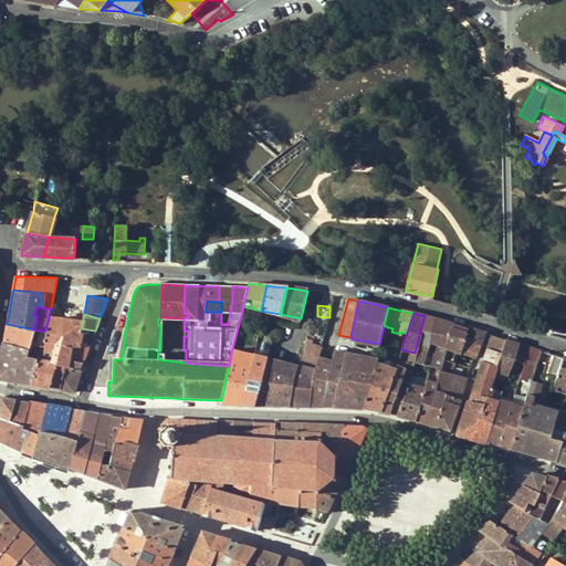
[(430,343),(432,333),(435,318),(432,318),(425,315),(415,353),(412,362),(413,363),(423,364),(430,343)]
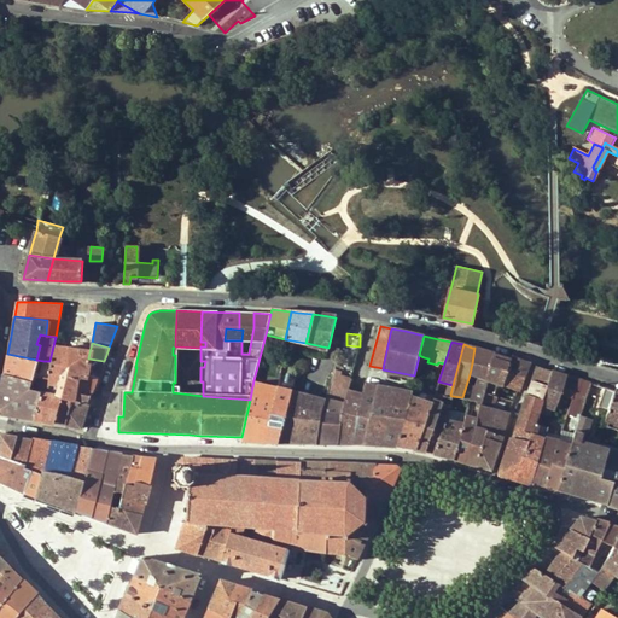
[(50,361),(46,377),(34,420),(44,421),(53,424),(63,390),(69,373),(85,375),(88,359),(89,353),(53,347),(50,361)]
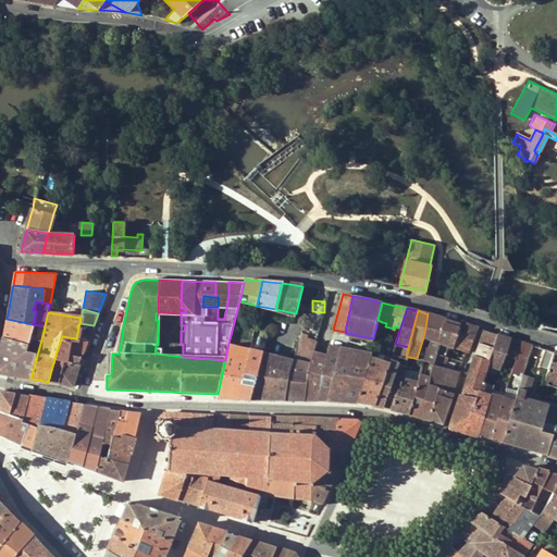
[(446,319),(433,316),(429,339),(438,343),(446,319)]
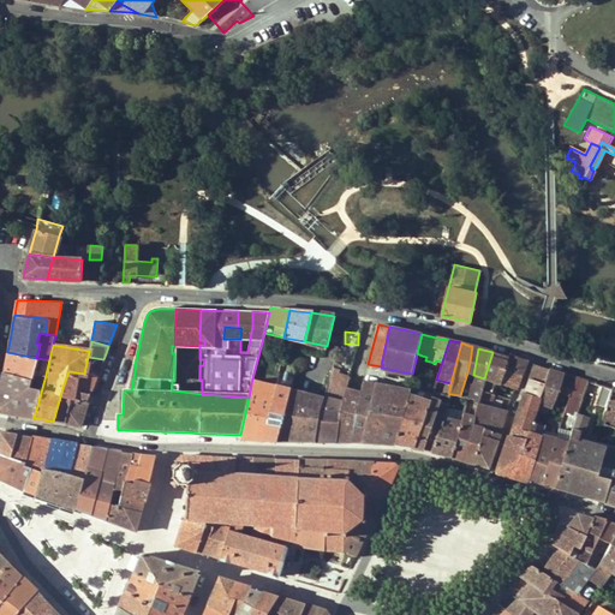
[(31,378),(33,371),(34,369),(36,358),(7,352),(6,362),(4,372),(31,378)]
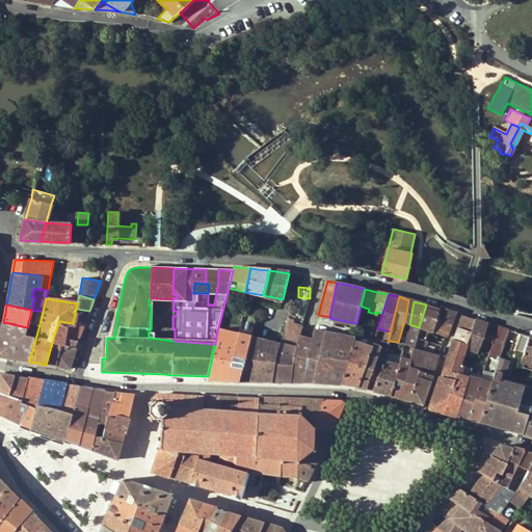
[(426,329),(430,317),(436,319),(440,310),(432,307),(426,304),(419,327),(421,327),(426,329)]
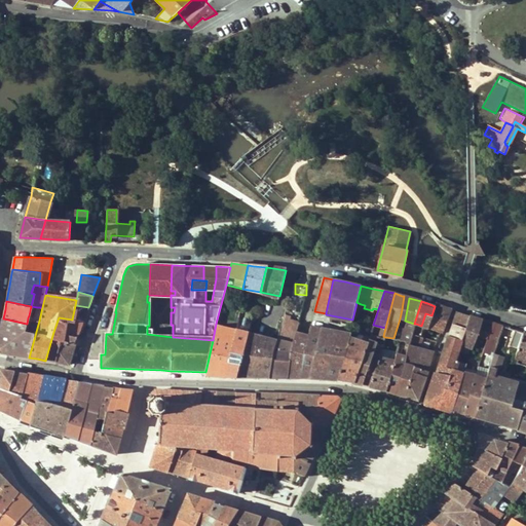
[(85,314),(88,307),(75,305),(72,320),(83,322),(85,314)]
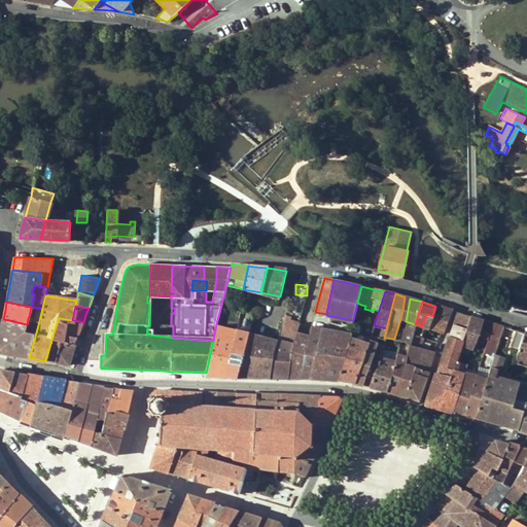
[(435,307),(432,316),(447,320),(450,311),(443,308),(436,306),(435,307)]
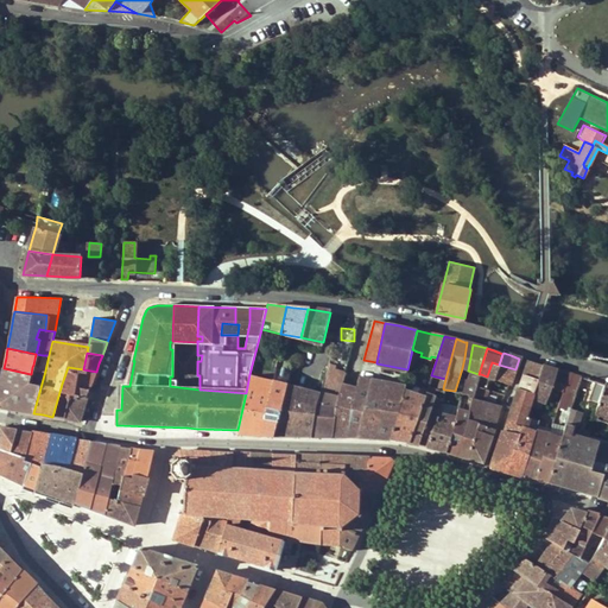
[(334,366),(343,368),(347,358),(337,355),(334,366)]
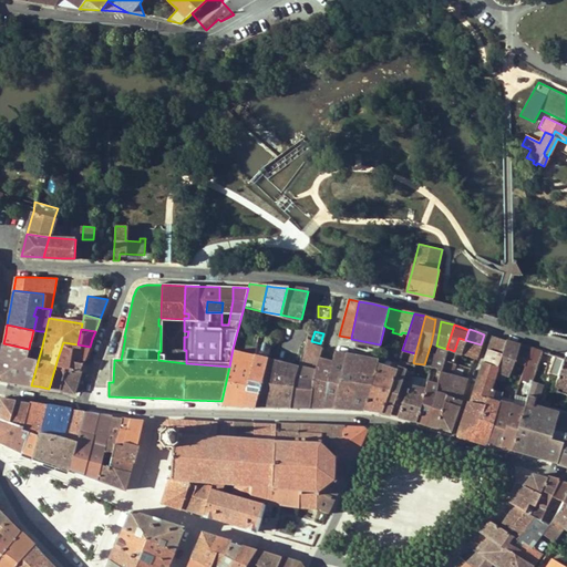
[(490,349),(503,352),(506,341),(498,338),(493,337),(490,349)]
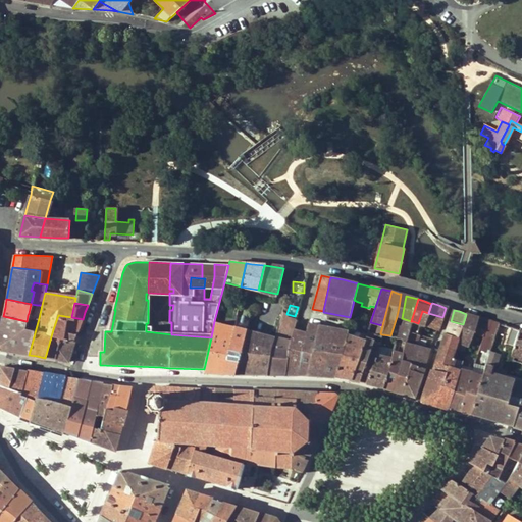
[(438,330),(442,317),(428,313),(422,311),(418,323),(419,323),(438,330)]
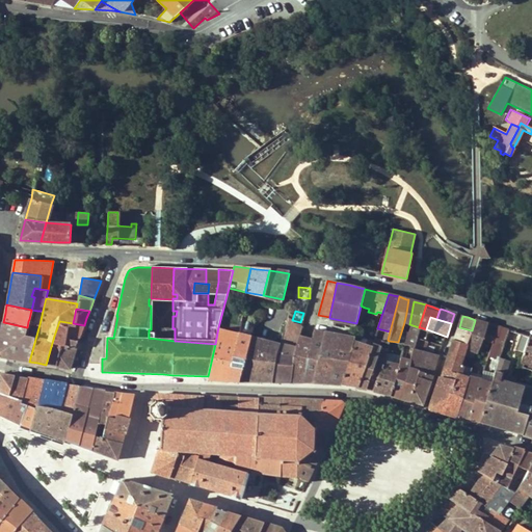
[(468,344),(467,348),(479,351),(483,339),(488,324),(482,322),(475,320),(472,330),(468,344)]
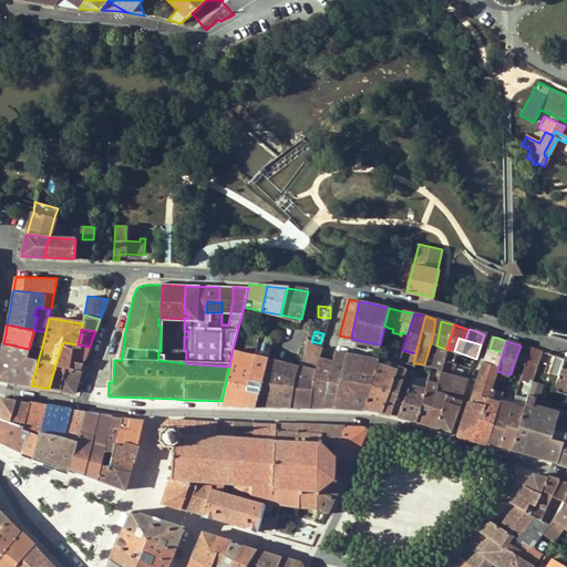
[(0,359),(0,380),(31,385),(42,346),(37,344),(30,342),(29,349),(3,343),(0,359)]
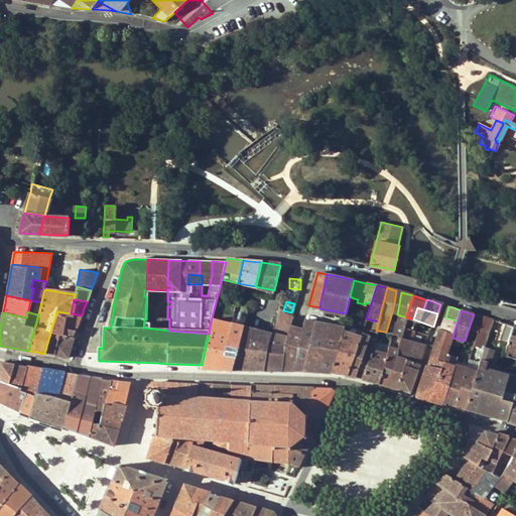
[(79,323),(82,315),(71,313),(57,311),(52,326),(76,331),(79,323)]
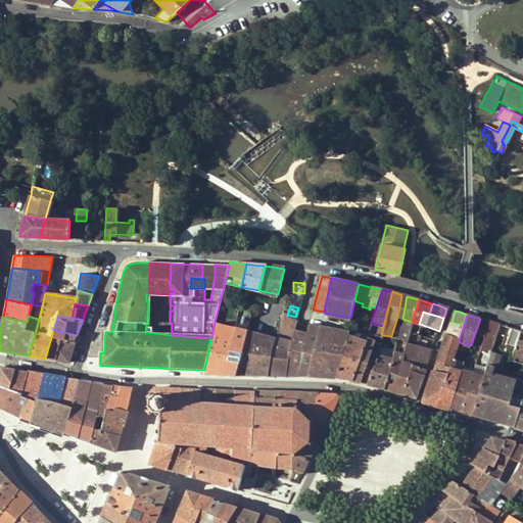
[(234,327),(225,374),(230,375),(235,375),(247,331),(250,319),(236,316),(234,327)]
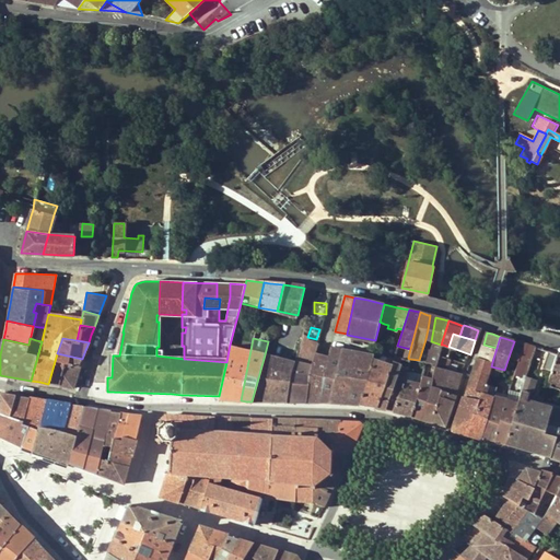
[(314,356),(317,342),(302,338),(294,362),(311,366),(314,358),(314,356)]
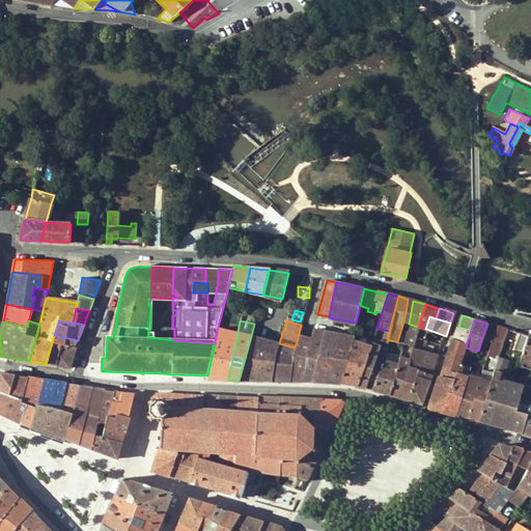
[(418,327),(409,324),(403,322),(397,341),(403,344),(414,347),(420,327),(418,327)]
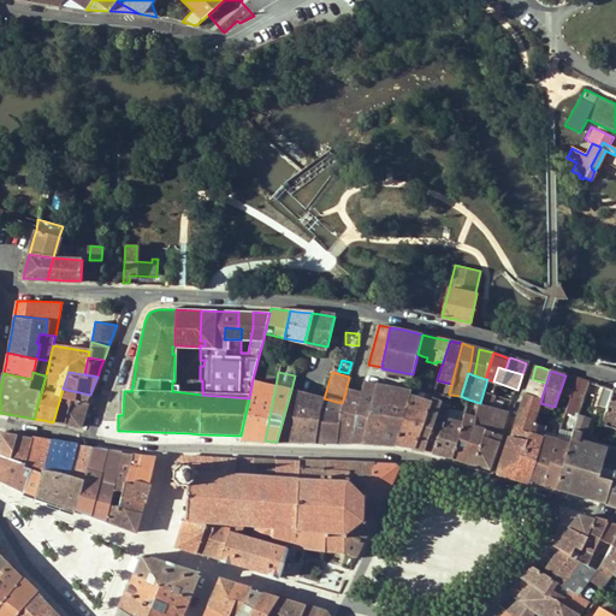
[(576,379),(566,375),(560,392),(570,396),(576,379)]
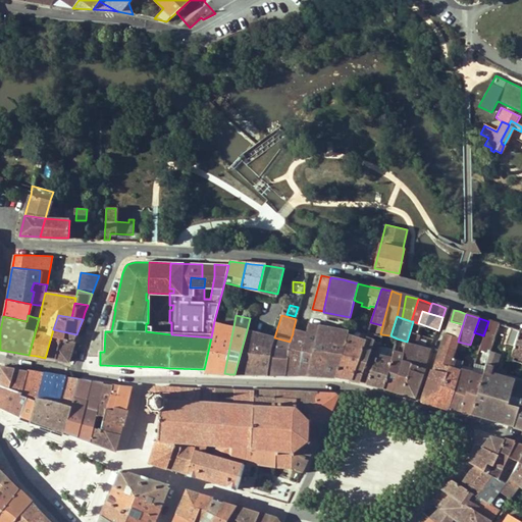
[(233,326),(214,321),(211,337),(204,369),(204,372),(214,373),(224,373),(233,326)]
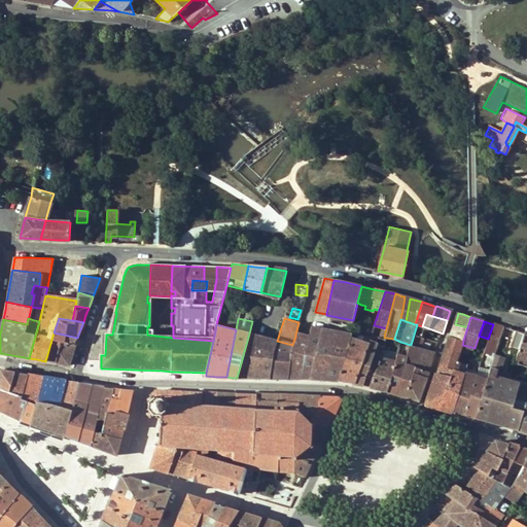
[(411,345),(417,347),(423,326),(422,326),(417,324),(411,345)]
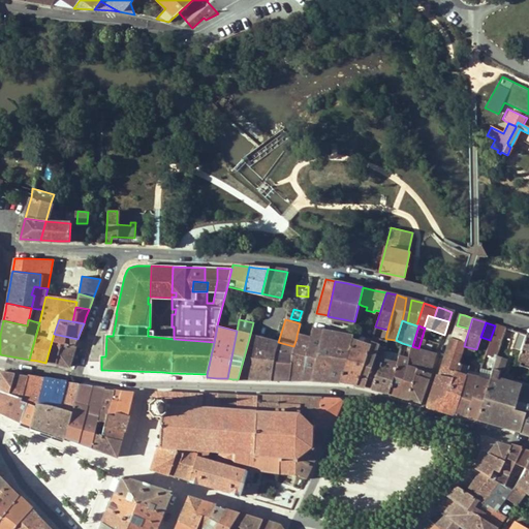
[(465,342),(469,329),(457,325),(453,339),(465,342)]
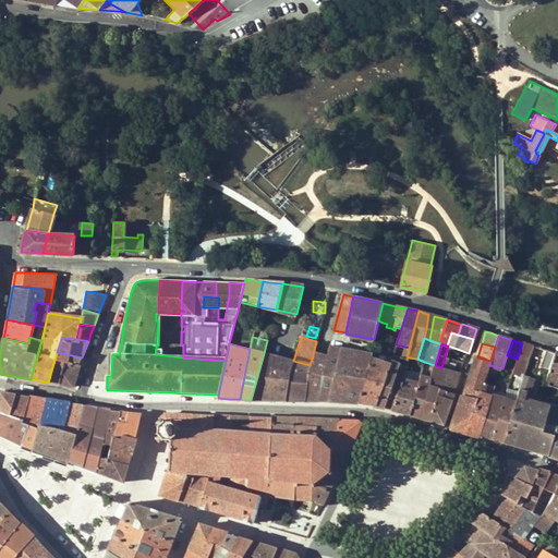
[(505,443),(522,379),(533,348),(522,343),(517,359),(512,373),(517,375),(512,388),(509,386),(506,393),(504,399),(493,439),(499,441),(505,443)]
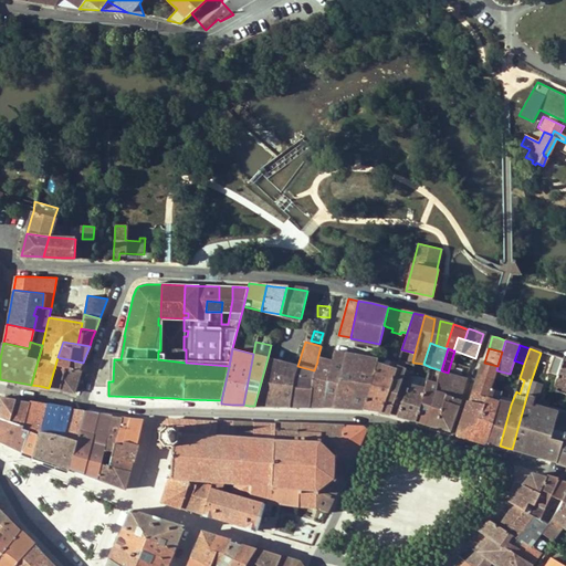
[(322,407),(334,407),(347,353),(334,350),(331,362),(331,365),(322,407)]
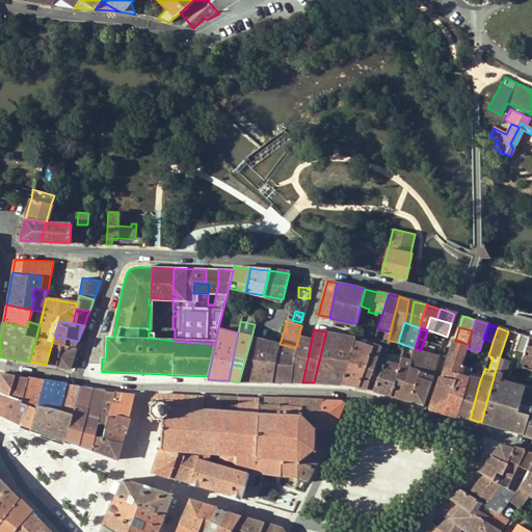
[(350,331),(348,337),(326,331),(314,382),(328,383),(329,383),(342,383),(353,340),(354,333),(350,331)]
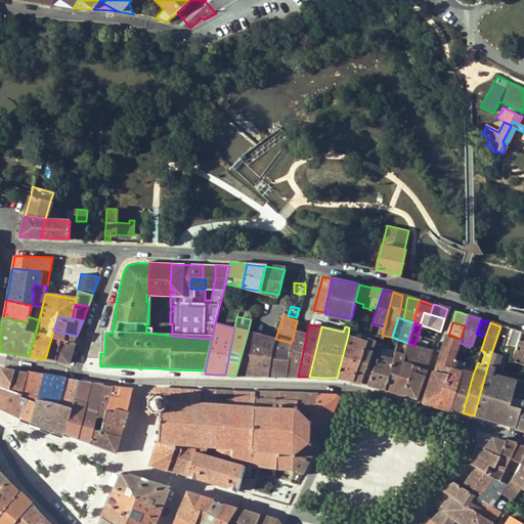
[(508,345),(516,347),(521,332),(512,330),(508,345)]
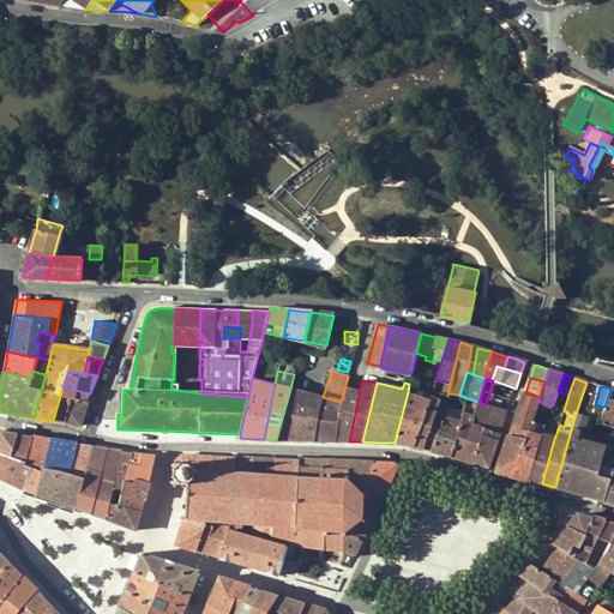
[(90,393),(62,387),(53,421),(72,423),(79,425),(88,402),(90,393)]
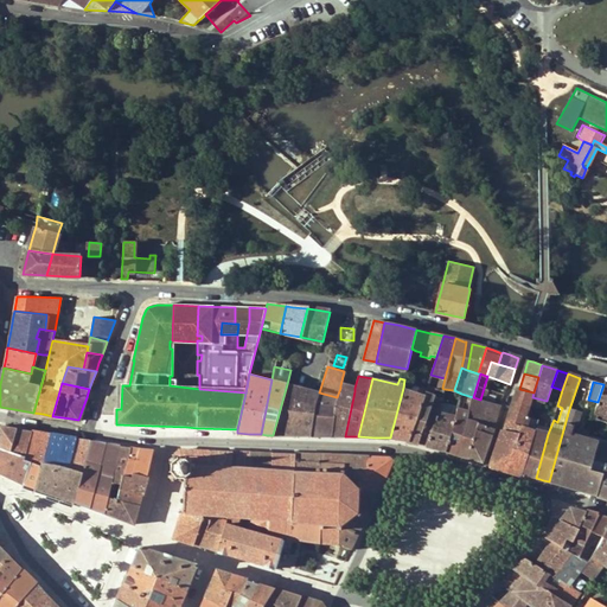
[(296,436),(308,390),(287,384),(273,435),(285,435),(296,436)]
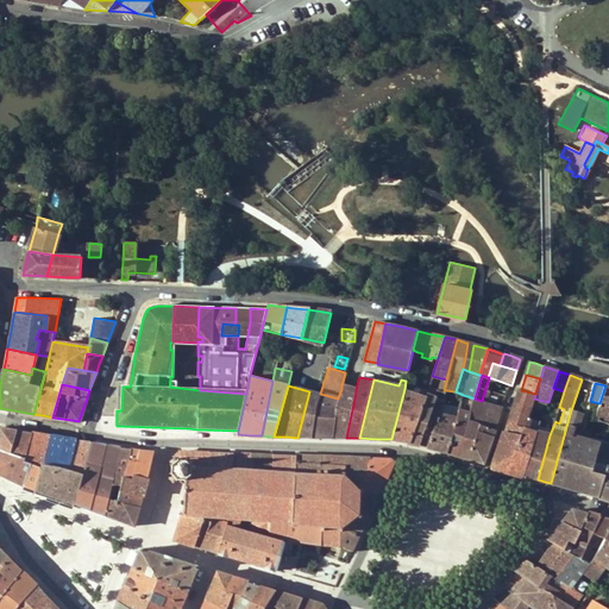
[(597,414),(608,416),(608,387),(606,385),(600,403),(597,414)]
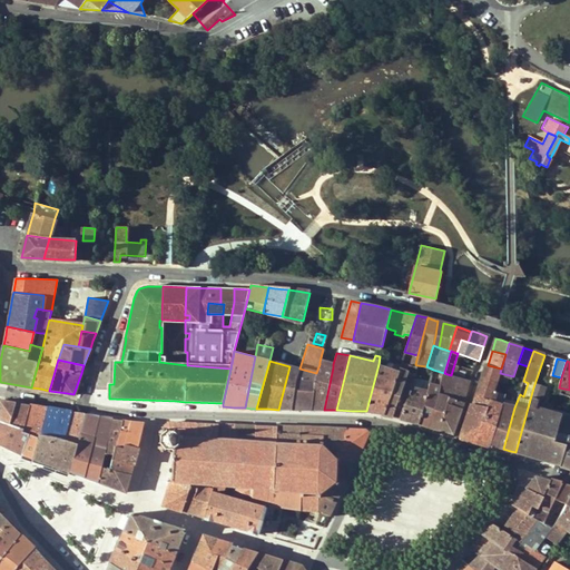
[(317,410),(324,410),(333,367),(320,364),(316,373),(312,410),(317,410)]
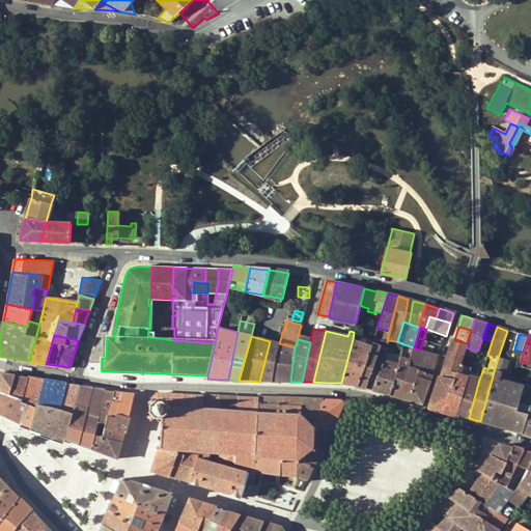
[(372,343),(372,341),(366,339),(364,343),(353,339),(341,383),(350,385),(358,386),(372,343)]
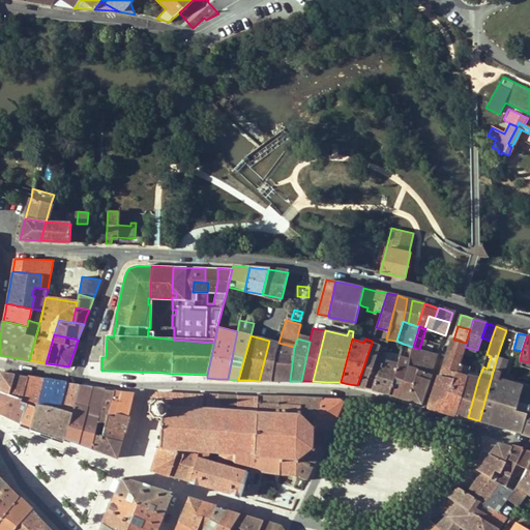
[(455,379),(457,374),(465,347),(466,343),(453,340),(442,376),(455,379)]
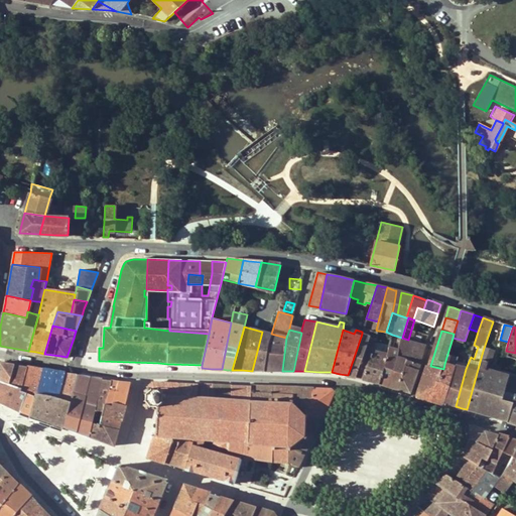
[(271,334),(262,332),(252,371),(264,371),(271,334)]
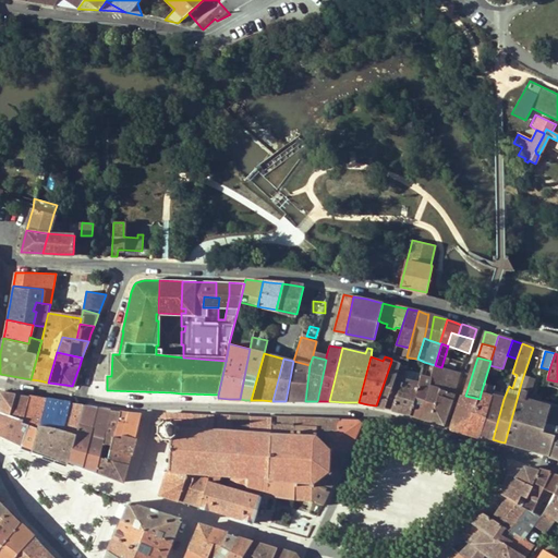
[(305,401),(310,365),(293,361),(286,401),(295,401),(305,401)]
